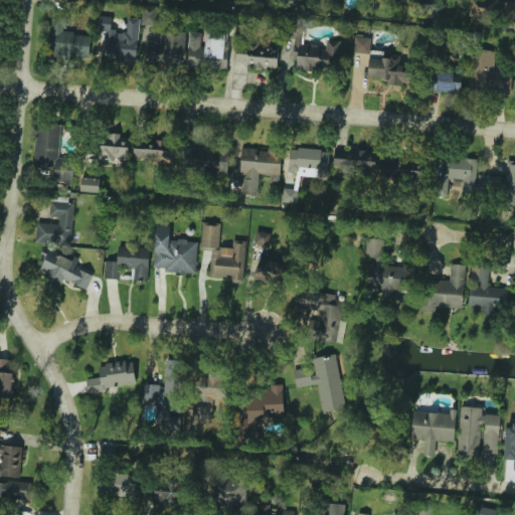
[(153,24),(154,5),(143,5),(142,24),(153,24)]
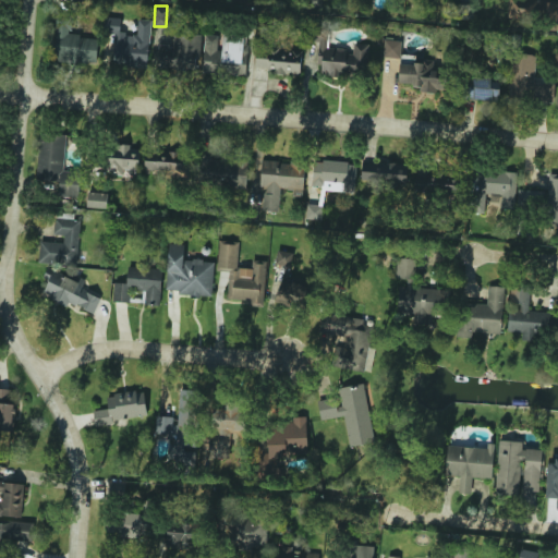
[(150,20),(137,20),(137,34),(120,34),(120,17),(105,17),(105,33),(116,34),(113,64),(148,67),(150,20)]
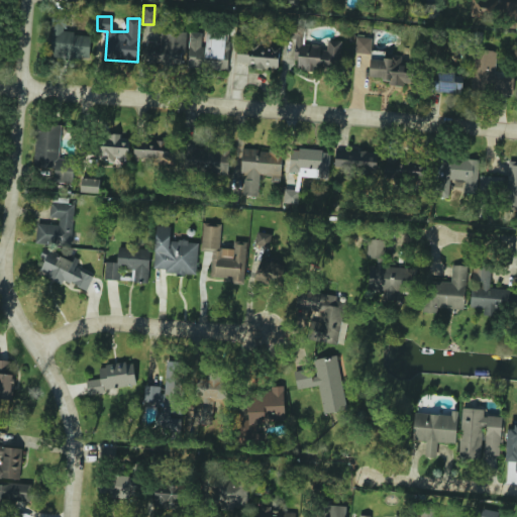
[(90,58),(90,30),(66,30),(66,18),(52,18),(52,58),(90,58)]
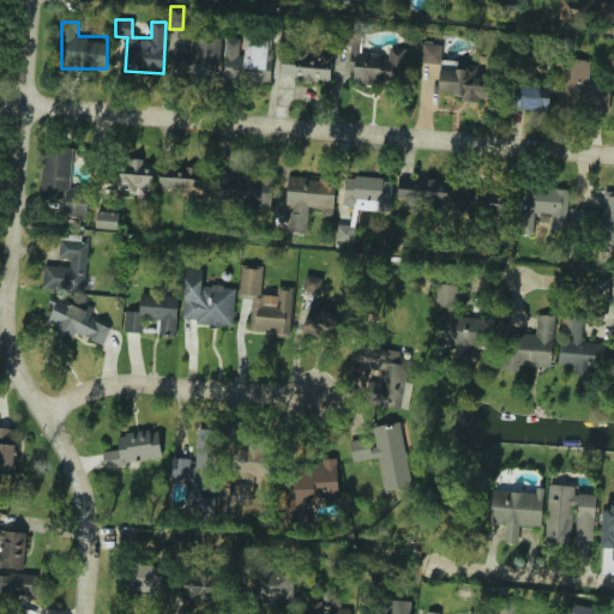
[(175,48),(173,76),(218,78),(221,38),(192,36),(191,49),(175,48)]
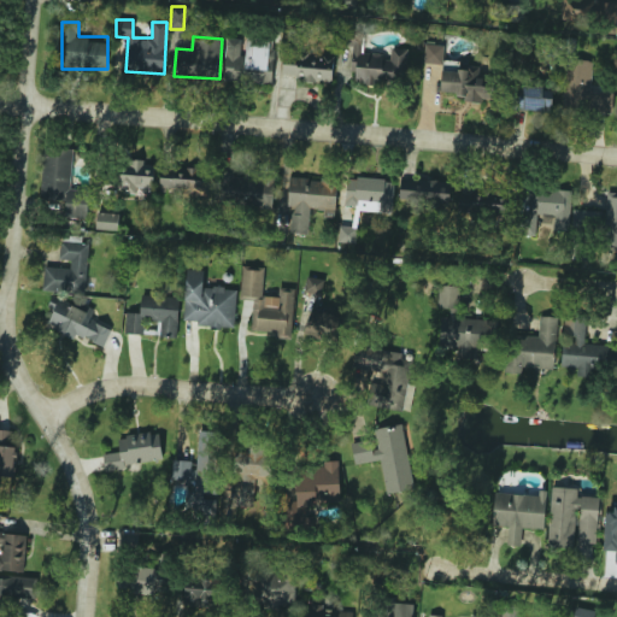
[(224,81),(272,83),(276,39),(245,36),(245,40),(227,39),(224,81)]
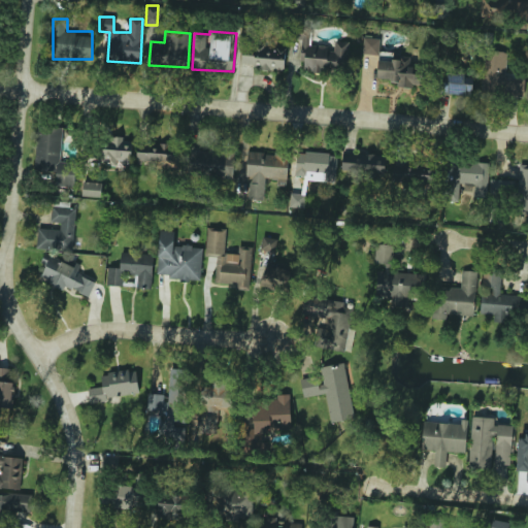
[(309,45),(309,32),(297,32),(297,60),(304,60),(304,71),(347,70),(347,41),(334,41),(334,45),(309,45)]
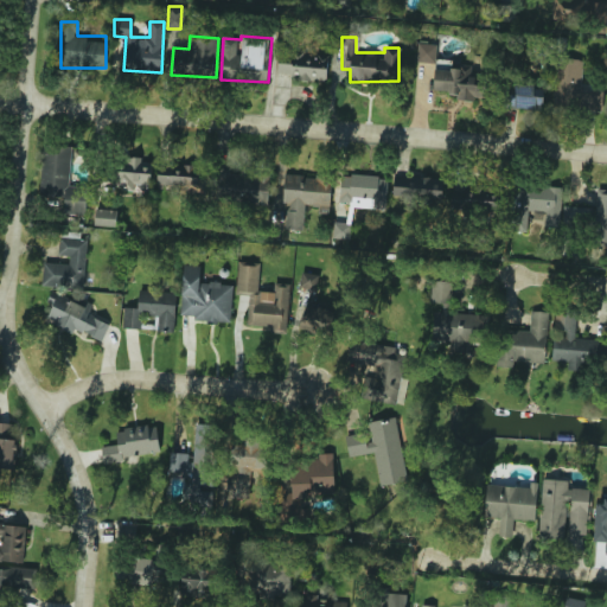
[(435,63),(435,44),(417,43),(417,62),(435,63)]
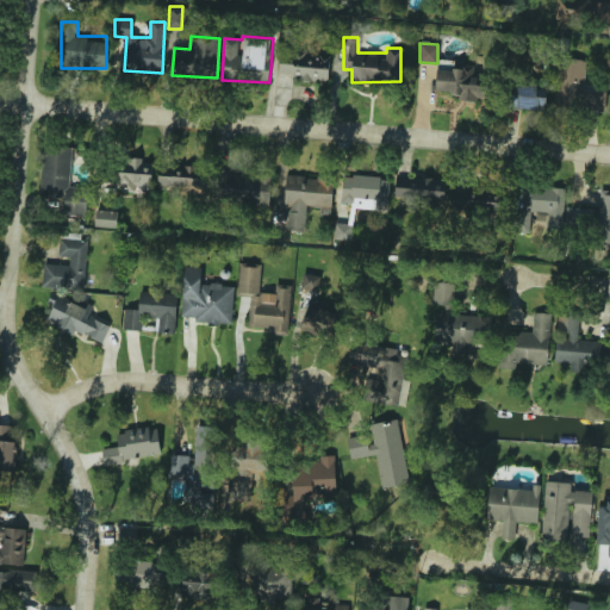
[(330,54),(296,51),(294,63),(280,63),(279,73),(302,74),(300,81),(329,82),(330,54)]
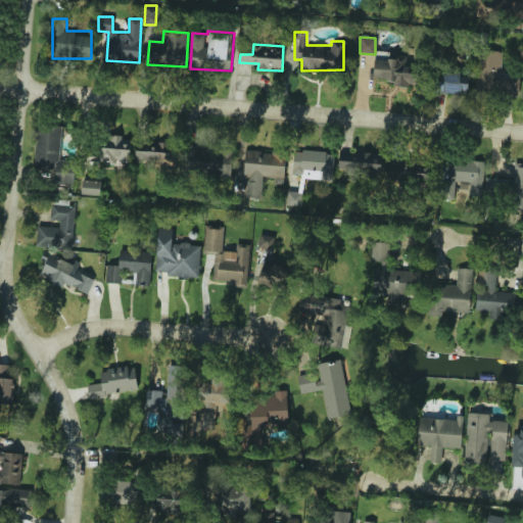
[(501,77),(503,51),(480,49),(476,91),(520,95),(521,79),(501,77)]
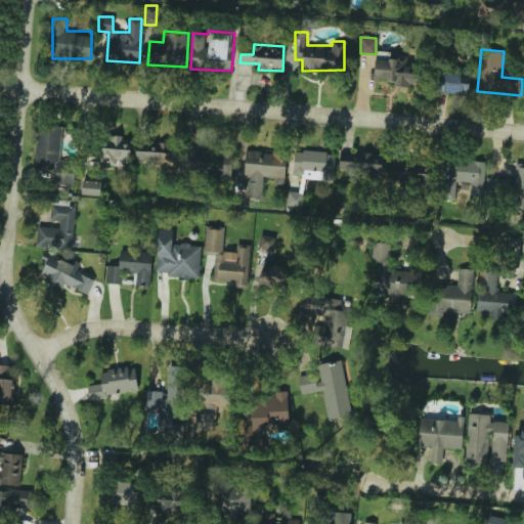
[(409,59),(375,58),(374,81),(409,82),(409,59)]
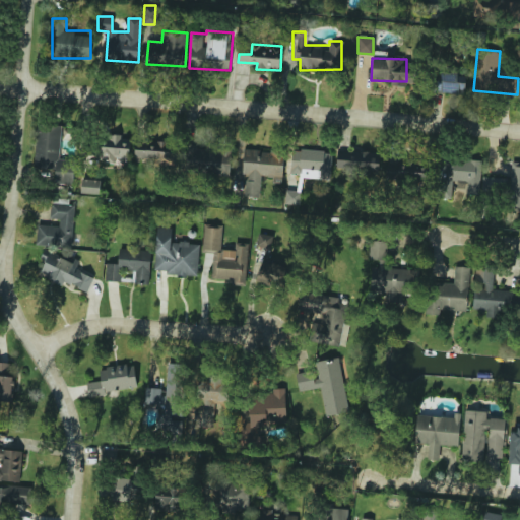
[(466,74),(440,73),(440,81),(435,80),(434,92),(465,93),(466,74)]
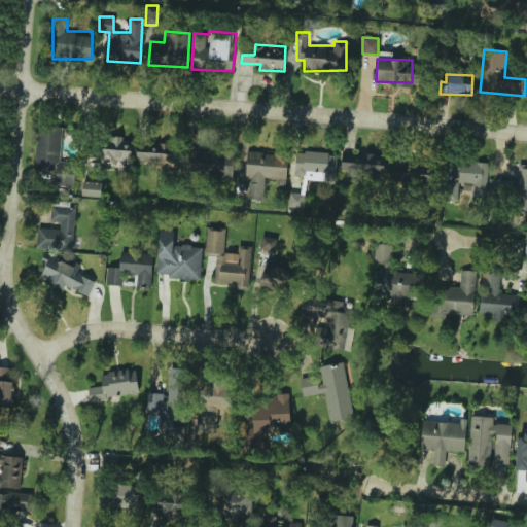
[(60,163),(62,127),(37,126),(35,170),(56,171),(55,185),(74,186),(75,164),(60,163)]
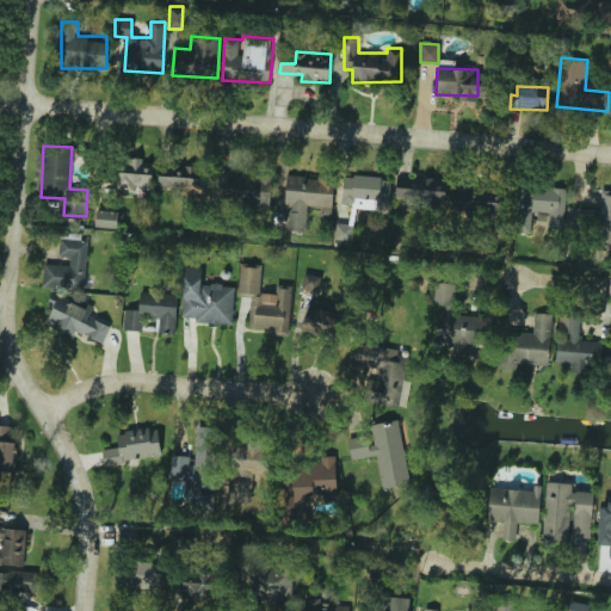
[(116,189),(134,189),(134,184),(152,185),(153,160),(117,159),(116,189)]
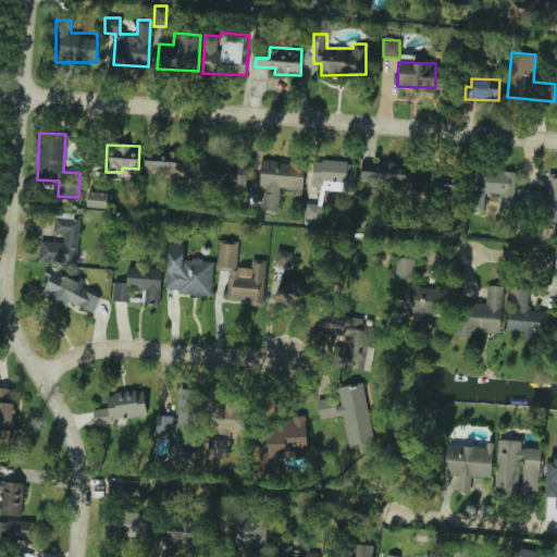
[(144,173),(186,174),(187,152),(145,151),(144,173)]
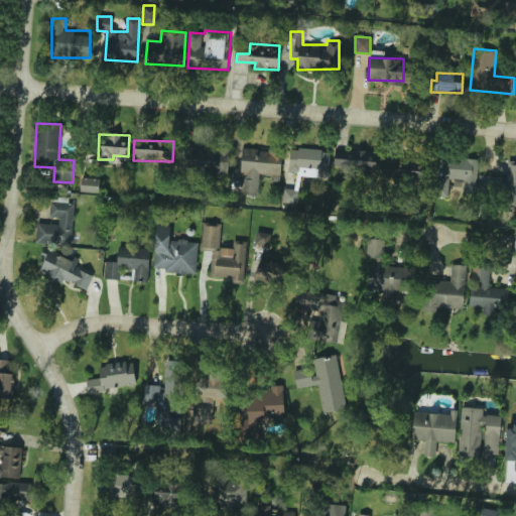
[(228,173),(229,148),(195,147),(196,144),(184,143),(183,171),(228,173)]
